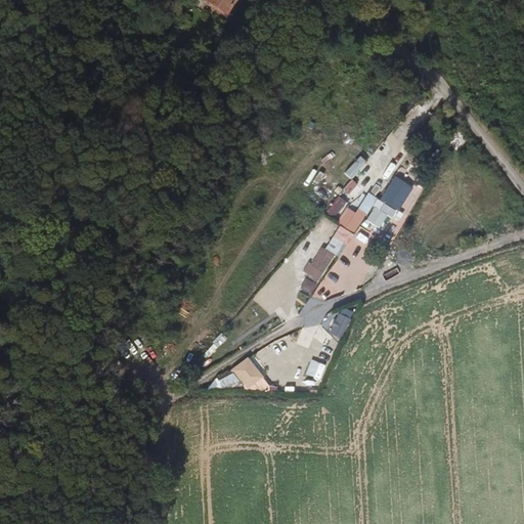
[(345,172),(357,183),(372,168),(359,157),(345,172)]
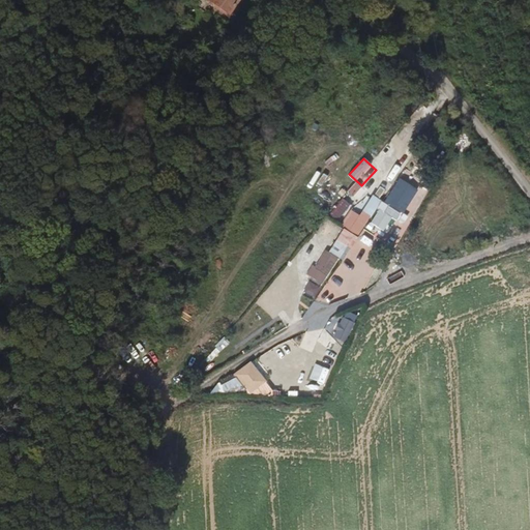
[(404,199),(411,184),(398,177),(390,193),(404,199)]
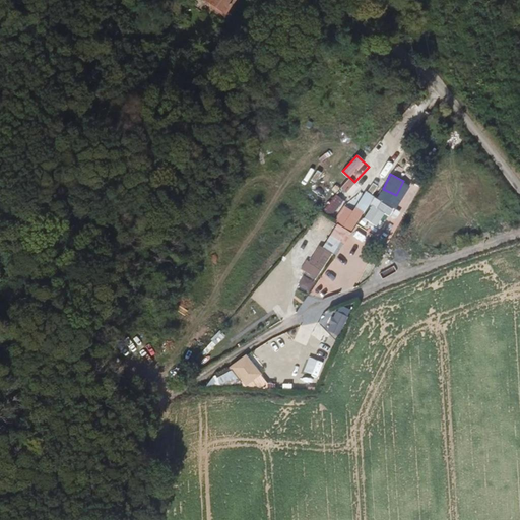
[(410,203),(424,178),(415,174),(402,198),(410,203)]
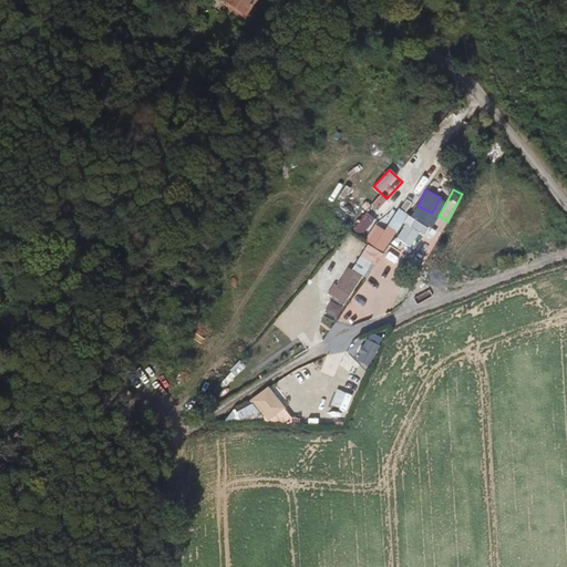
[(379,195),(370,206),(377,212),(385,200),(379,195)]
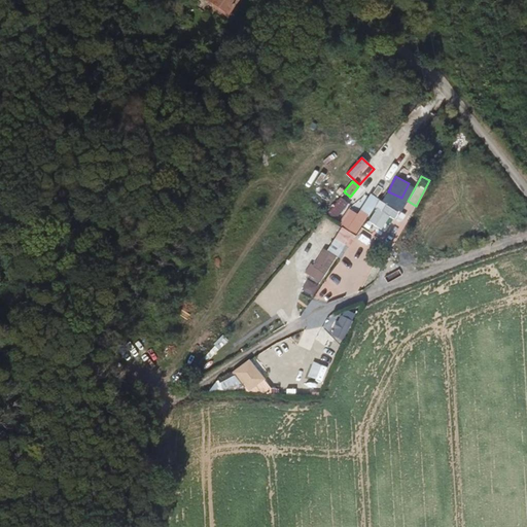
[(355,235),(378,201),(369,195),(356,214),(348,209),(338,224),(355,235)]
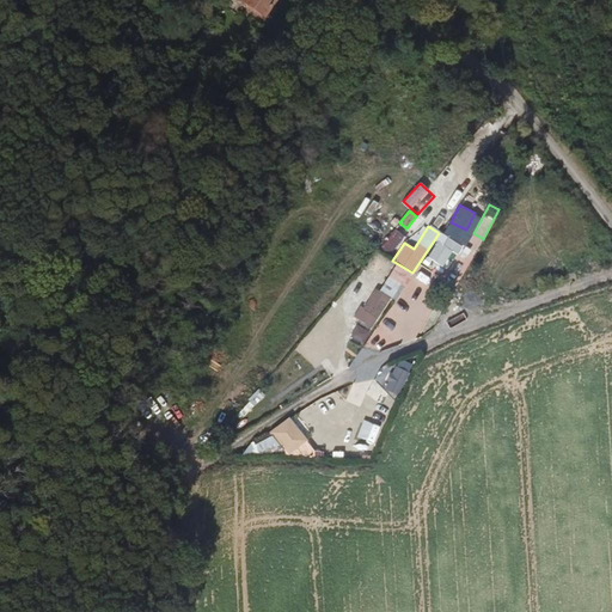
[(442,277),(466,239),(448,227),(424,265),(442,277)]
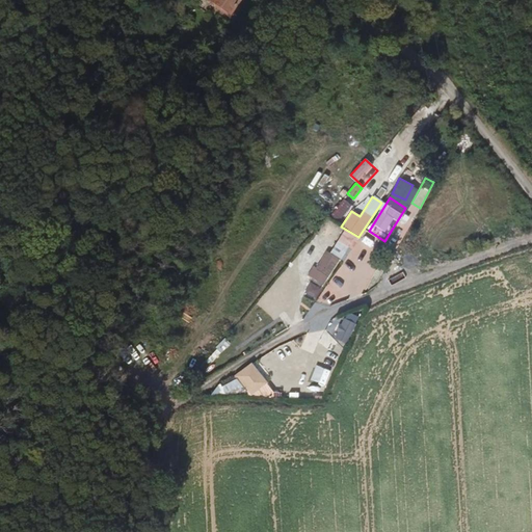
[(337,223),(351,207),(343,200),(328,217),(337,223)]
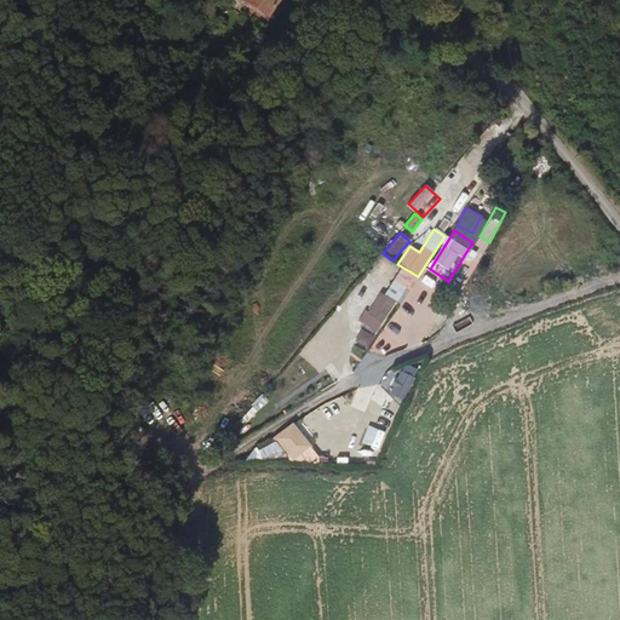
[(401,305),(417,277),(395,265),(388,277),(392,280),(383,296),(401,305)]
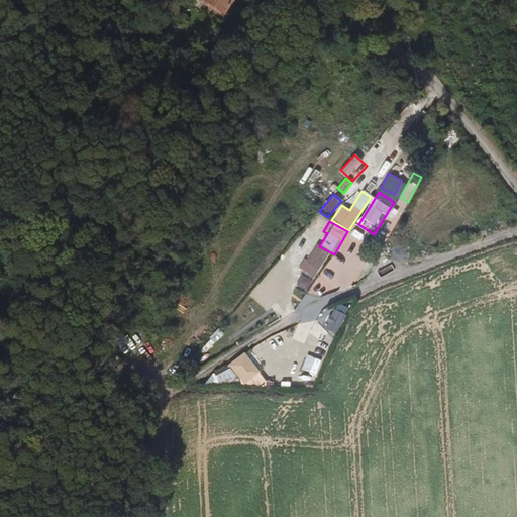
[(314,278),(329,253),(315,245),(306,261),(303,260),(298,268),(314,278)]
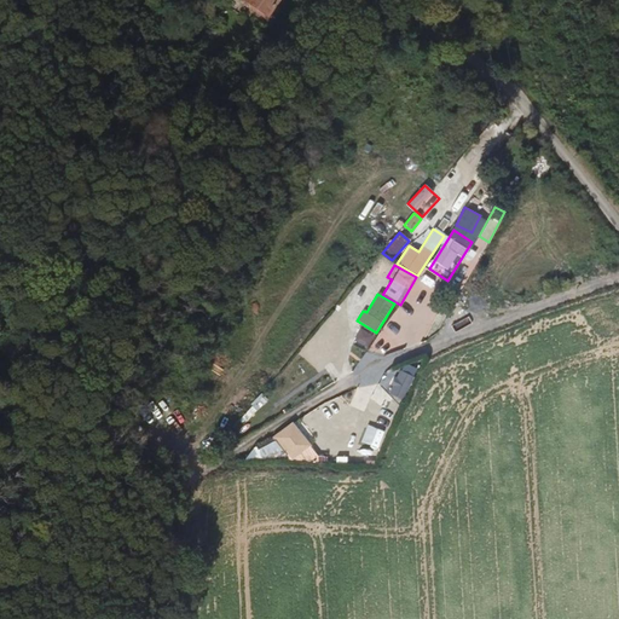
[(366,348),(374,335),(359,328),(353,342),(366,348)]
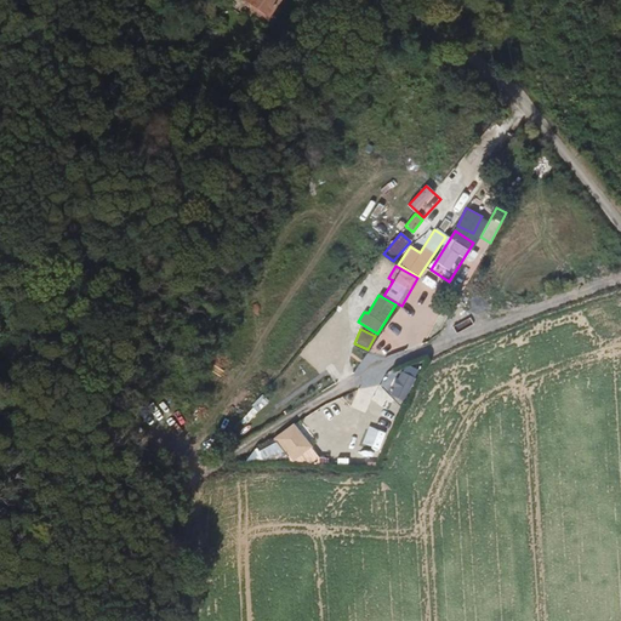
[(312,351),(307,355),(318,365),(323,360),(312,351)]
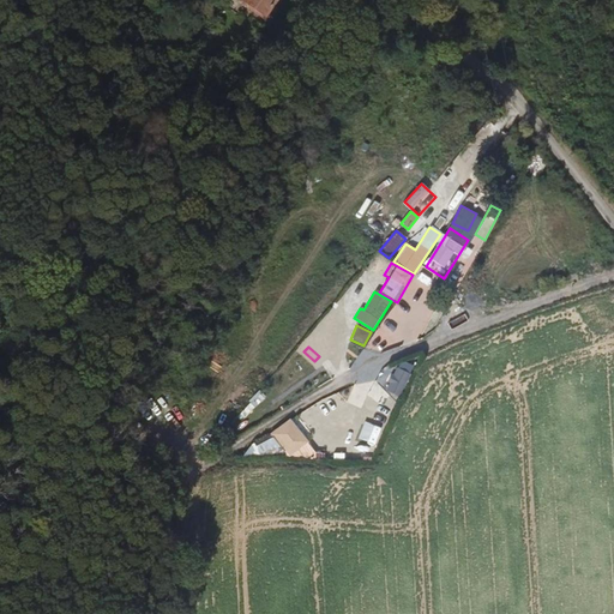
[(308,441),(292,420),(274,434),(290,456),(308,441)]
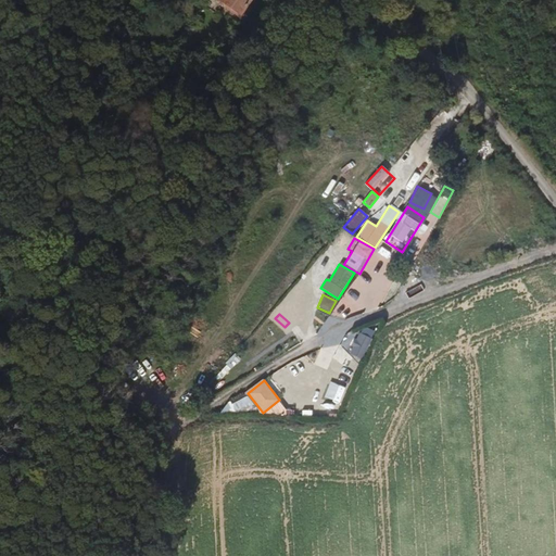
All buildings are outlined.
